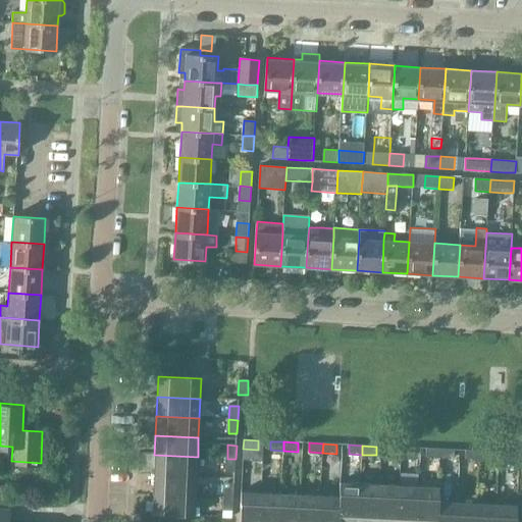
[(387,456),(402,457),(402,448),(388,447),(387,456)]
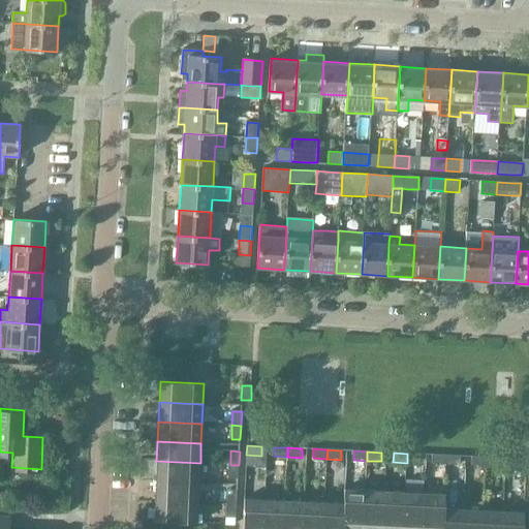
[(407,454),(407,463),(421,463),(421,454),(407,454)]
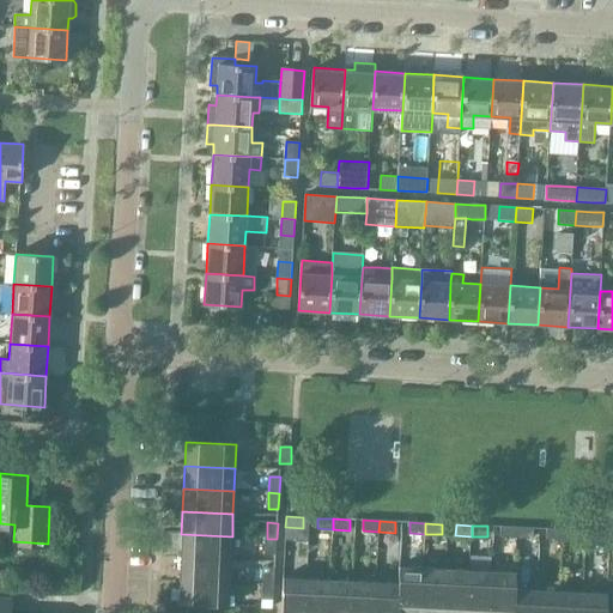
[(502,538),(519,538),(519,527),(502,527),(502,538)]
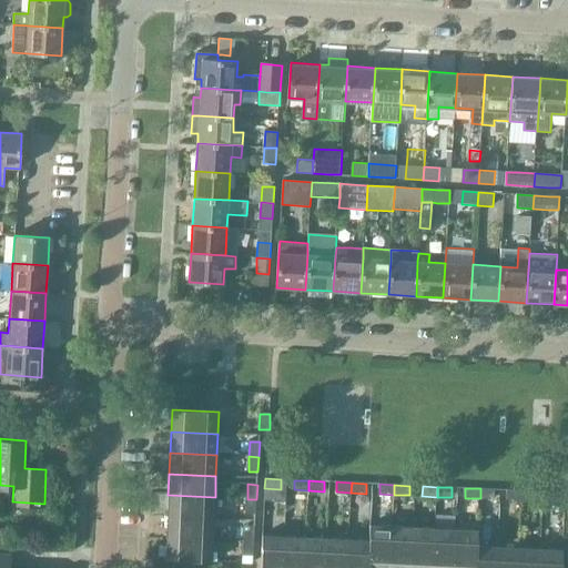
[(480,488),(480,498),(495,499),(495,489),(480,488)]
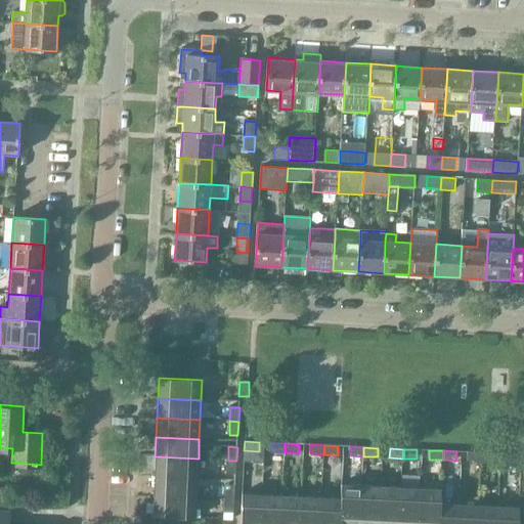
[(467,461),(481,462),(481,452),(467,452),(467,461)]
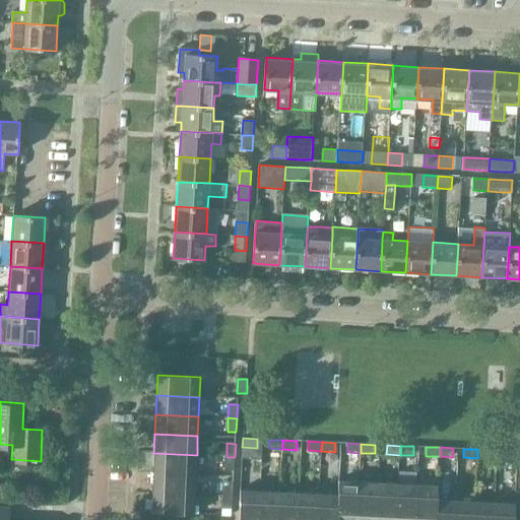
[(477,449),(477,458),(492,459),(492,450),(477,449)]
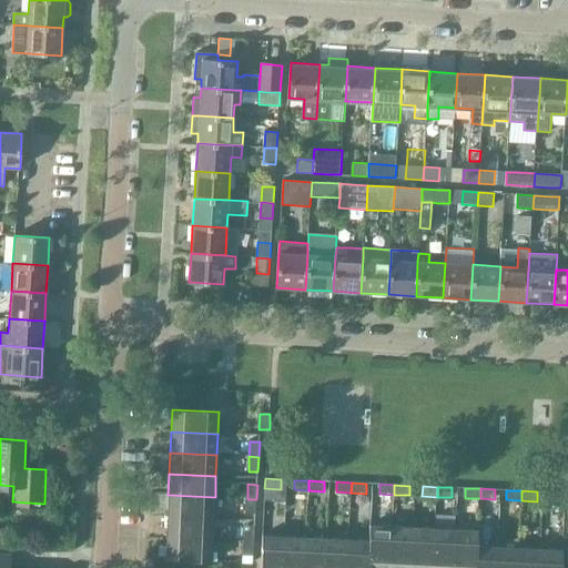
[(566,493),(550,493),(550,501),(565,503),(566,493)]
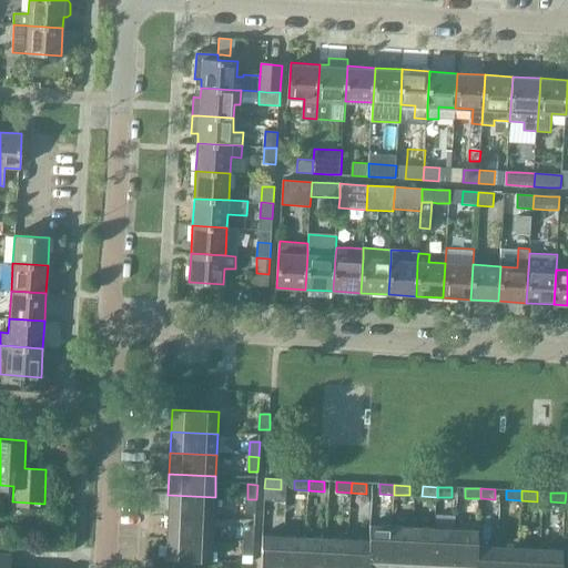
[(168,495),(166,516),(214,518),(215,497),(168,495)]
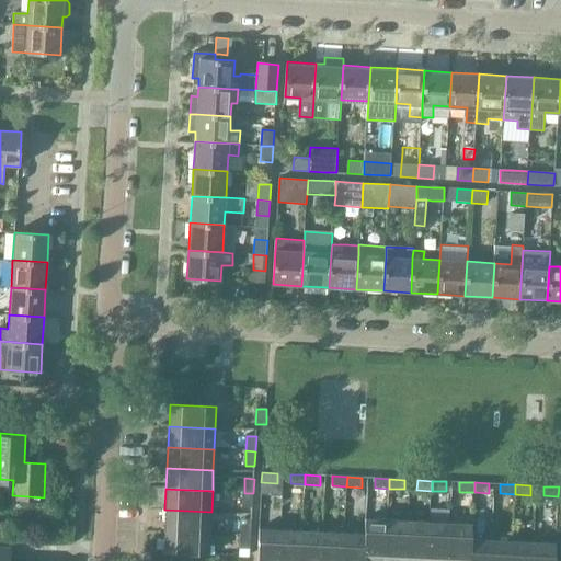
[(253,493),(244,493),(243,507),(253,507),(253,493)]
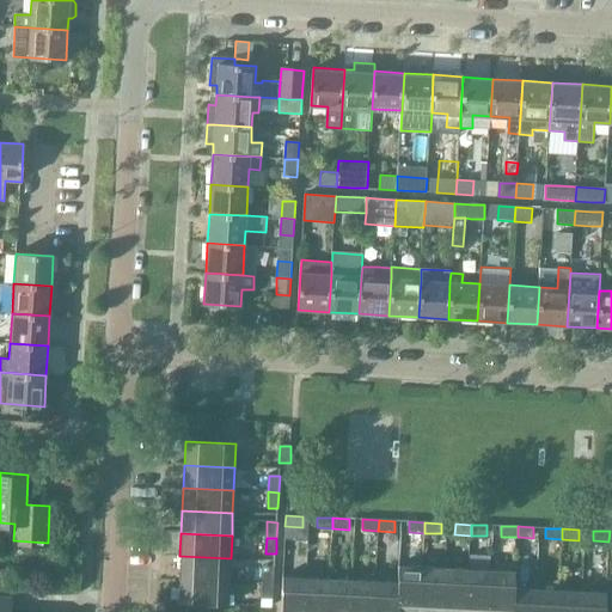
[(179,556),(178,580),(230,582),(231,558),(179,556)]
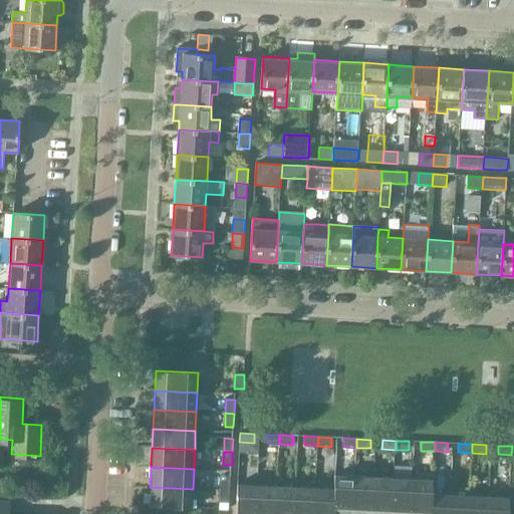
[(410,513),(412,478),(411,478),(412,467),(395,467),(394,477),(393,477),(391,513),(410,513)]
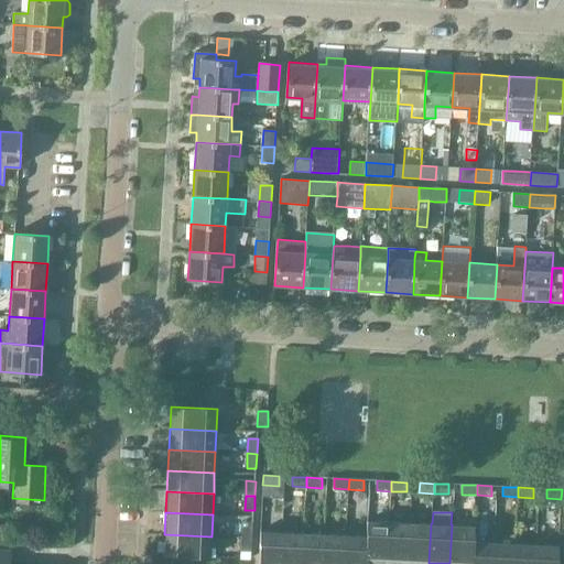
[(387,563),(389,521),(367,520),(366,537),(365,563),(387,563)]
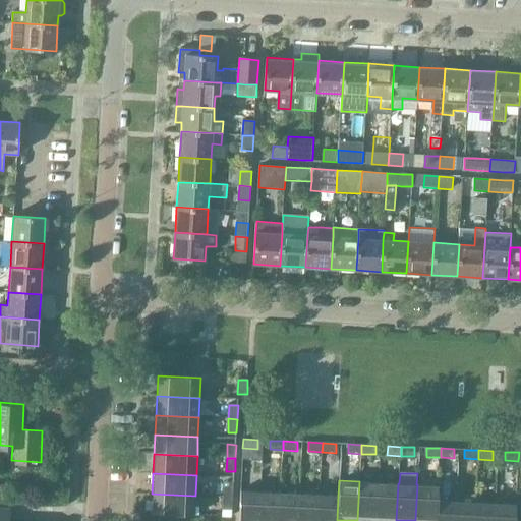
[(357,520),(377,520),(379,482),(359,481),(357,520)]
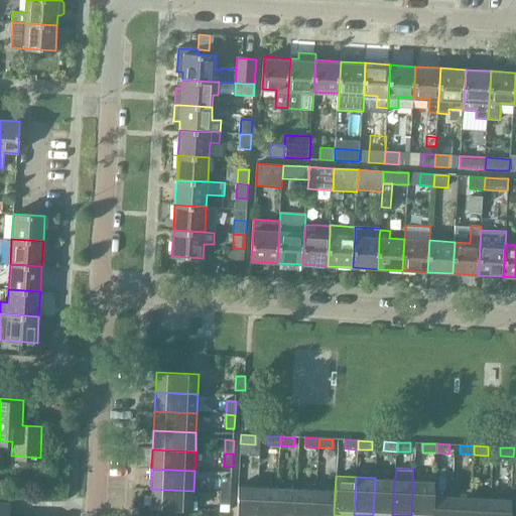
[(373,515),(392,515),(394,479),(375,478),(373,515)]
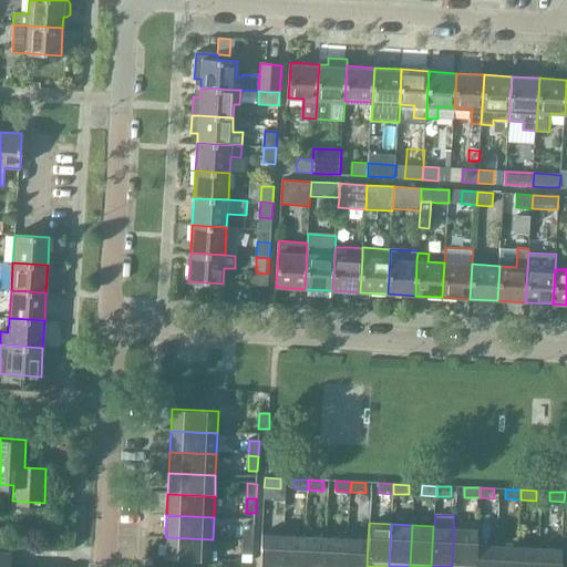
[(245,526),(245,540),(255,540),(255,526),(245,526)]
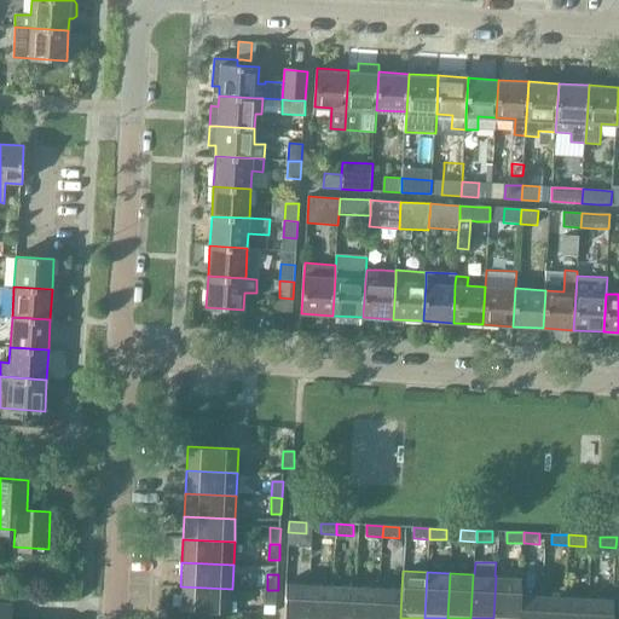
[(493,618),(519,618),(520,594),(520,577),(496,576),(493,618)]
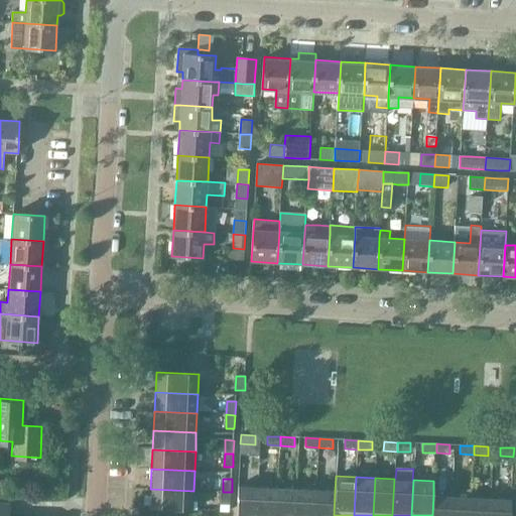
[(237,515),(257,515),(259,487),(238,486),(237,515)]
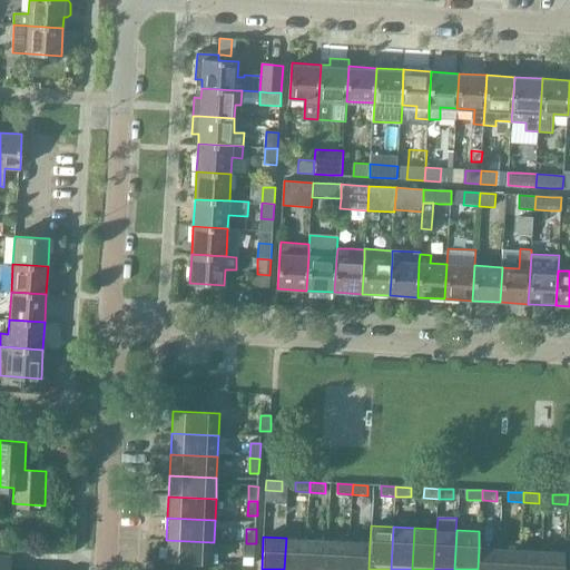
[(284,569),(305,569),(307,539),(286,538),(284,569)]
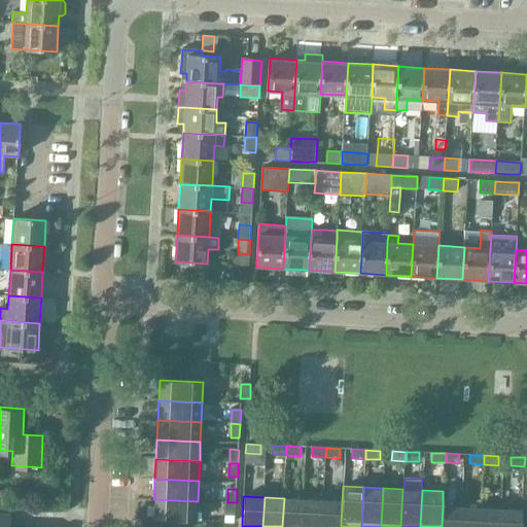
[(282,526),(302,526),(304,499),(284,498),(282,526)]
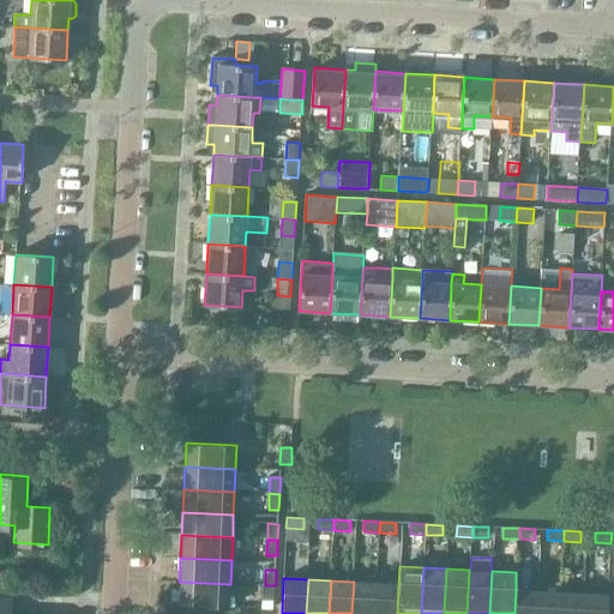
[(230,584),(179,582),(178,605),(229,608),(229,597),(230,584)]
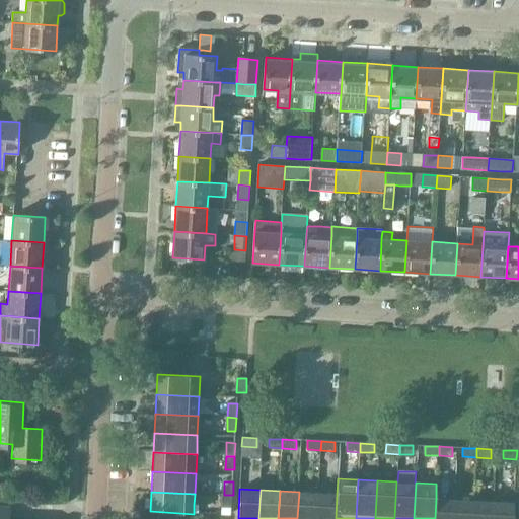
[(297,518),(317,518),(318,493),(299,492),(297,518)]
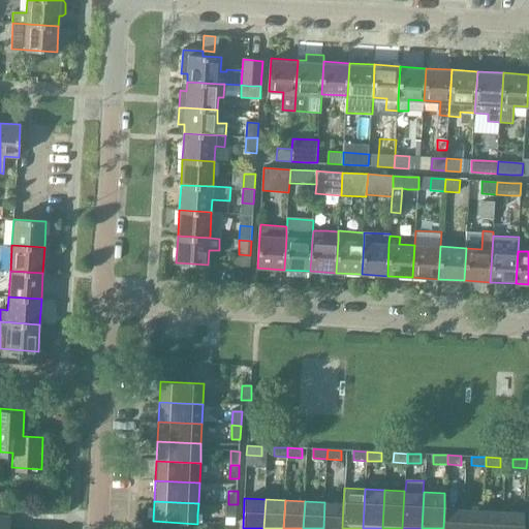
[(342,528),(343,503),(324,502),(323,528),(342,528)]
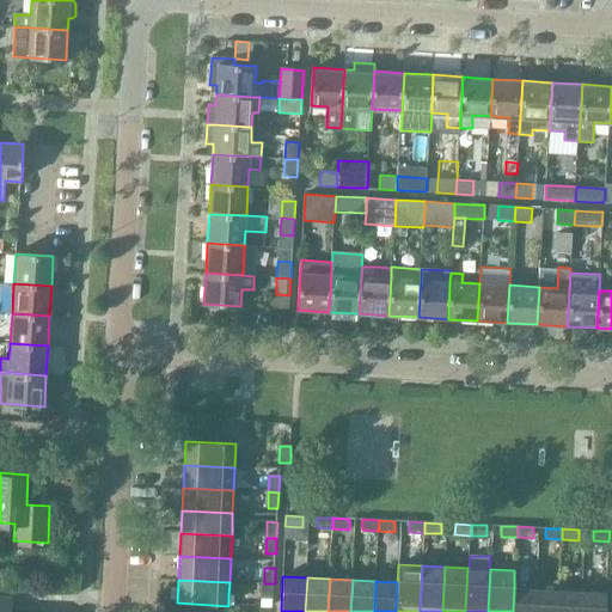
[(275,583),(264,583),(263,600),(274,600),(275,583)]
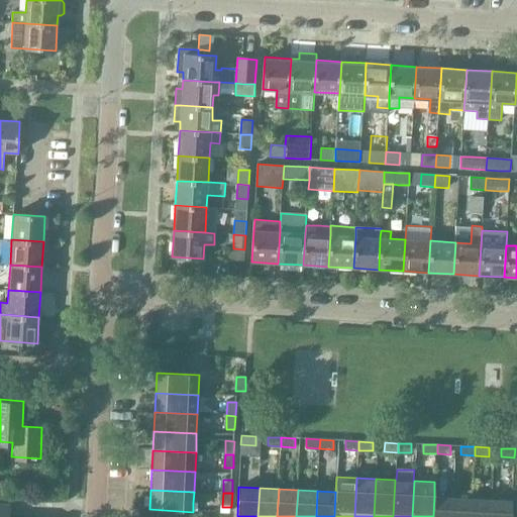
[(451,516),(452,497),(434,496),(433,516),(451,516)]
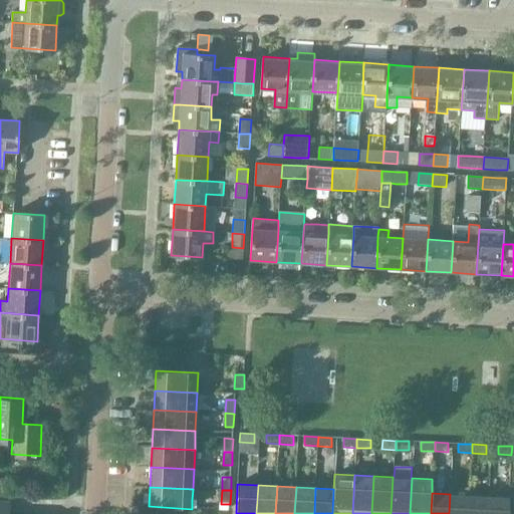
[(449,513),(468,513),(470,495),(450,494),(449,513)]
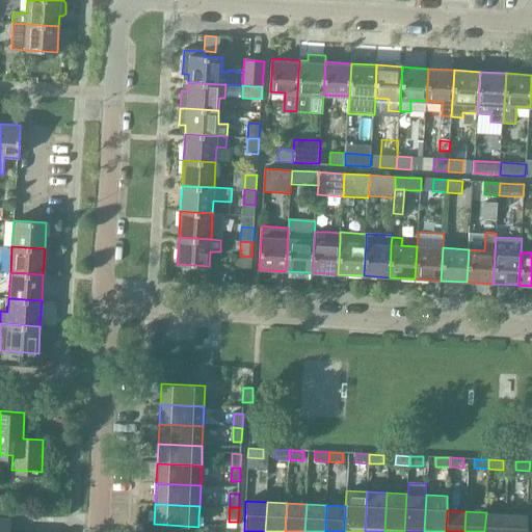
[(484,531),(505,531),(506,513),(486,512),(484,531)]
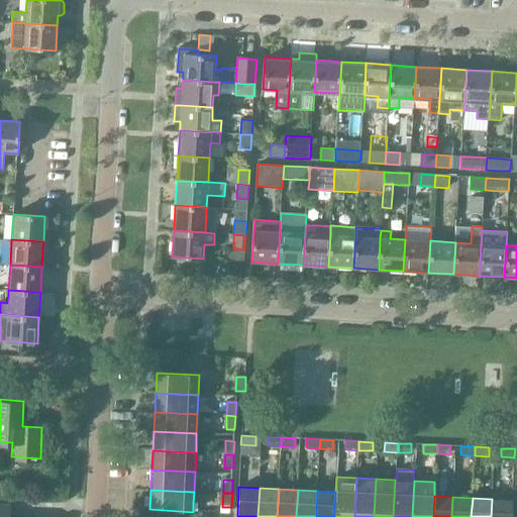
[(492,499),(491,516),(511,516),(512,500),(492,499)]
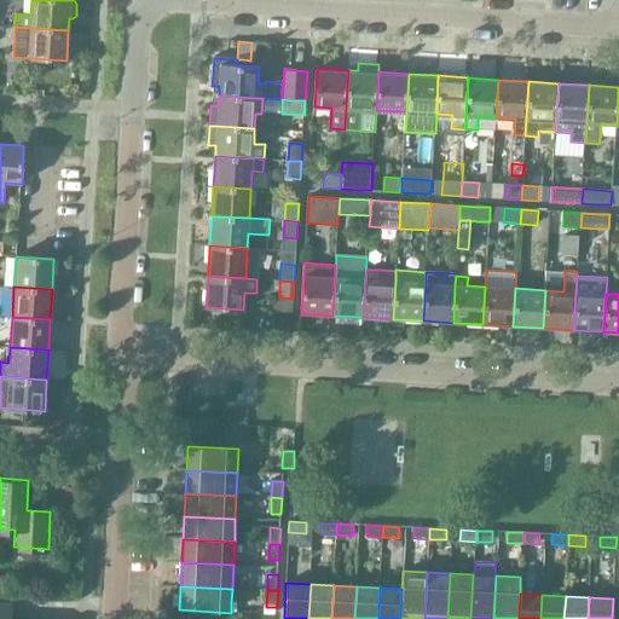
[(0,605),(0,618),(10,618),(11,606),(0,605)]
